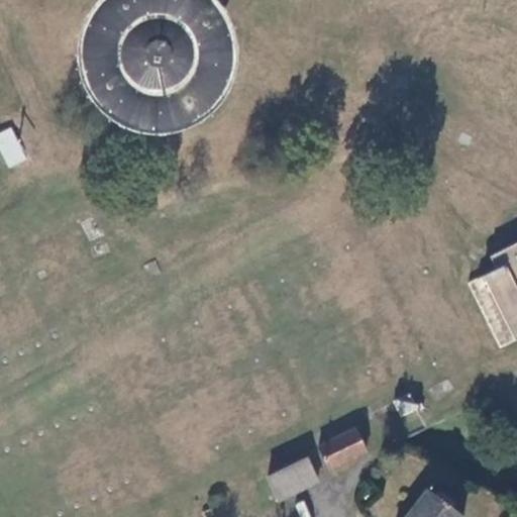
[(141,94),(154,97),(156,96),(164,96),(174,92),(179,89),(185,82),(192,70),(193,63),(193,54),(189,40),(184,33),(178,27),(167,22),(152,20),(143,22),(136,25),(126,33),(119,44),(117,52),(117,60),(119,72),(123,80),(128,86),(135,91),(141,94)]
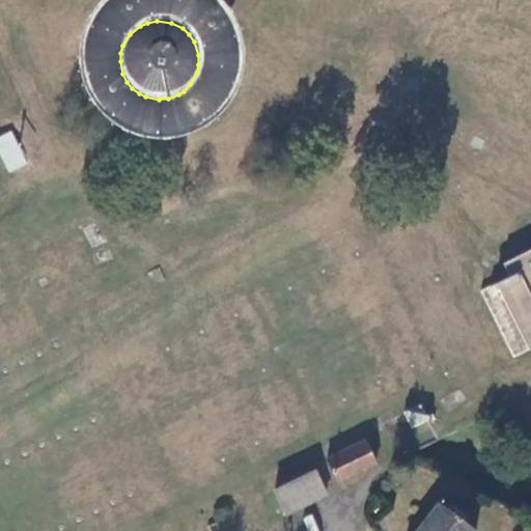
[(0,135),(0,158),(6,171),(24,163),(8,132),(0,135)]
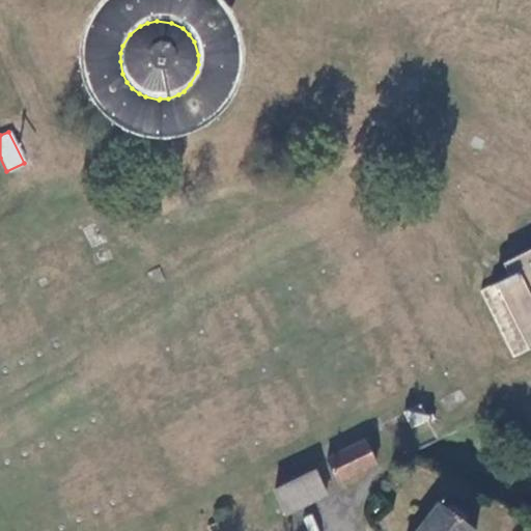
[(479,292),(512,358),(530,347),(530,248),(502,263),(508,277),(479,292)]
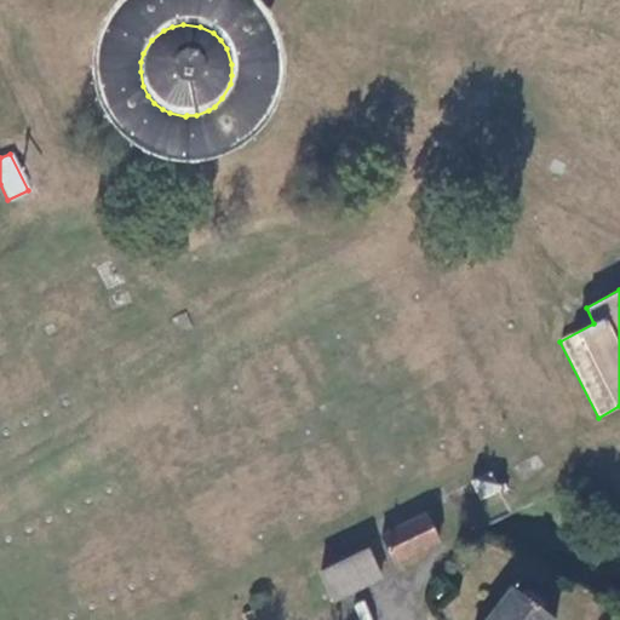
[(472,482),(481,499),(499,491),(491,472),(472,482)]
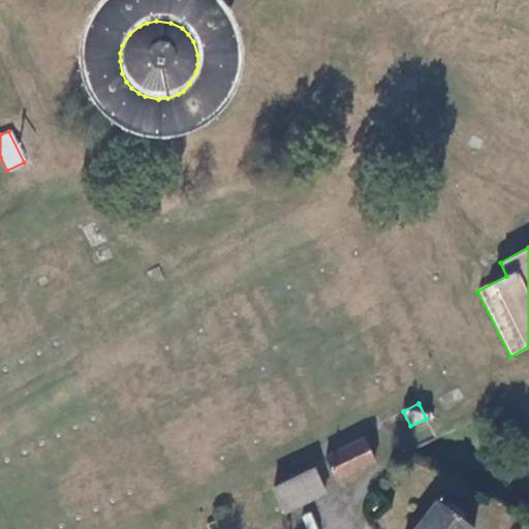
[(327,458),(338,480),(374,463),(364,440),(327,458)]
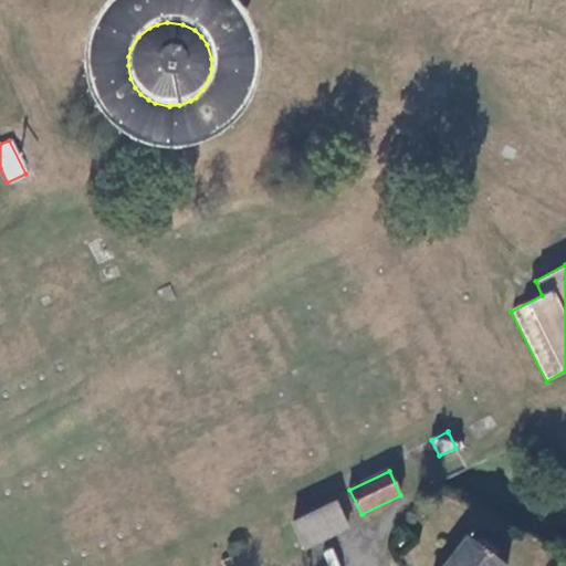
[(294,522),(305,546),(348,526),(337,501),(294,522)]
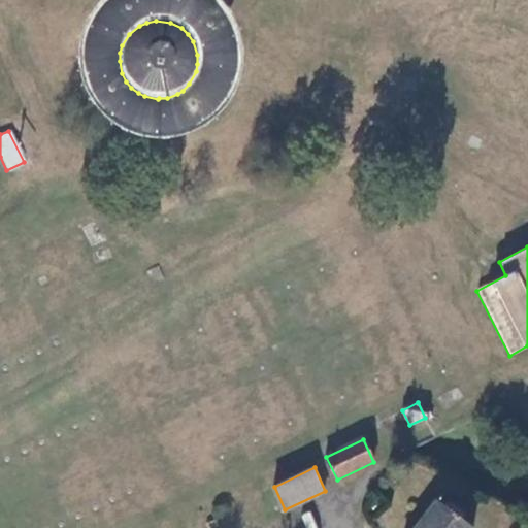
[(417,527),(470,527),(460,520),(464,515),(449,503),(444,507),(437,502),(417,527)]
